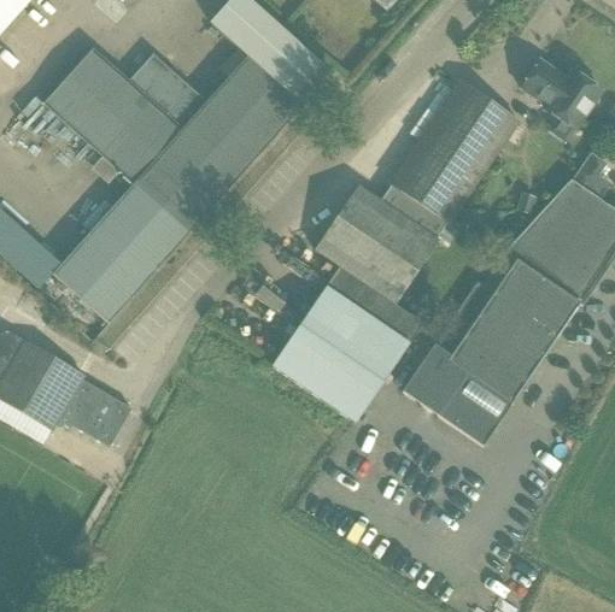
[(0,0),(0,34),(29,0),(0,0)]
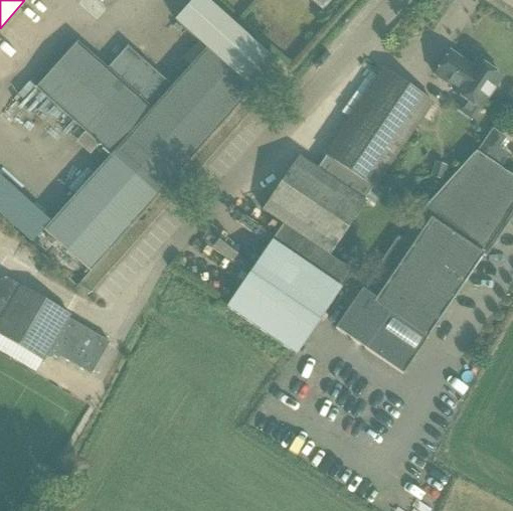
[(93,268),(278,60),(209,0),(195,0),(178,19),(207,45),(173,83),(129,43),(109,65),(78,39),(72,33),(31,79),(37,84),(37,86),(112,152),(52,219),(45,227),(93,268)]
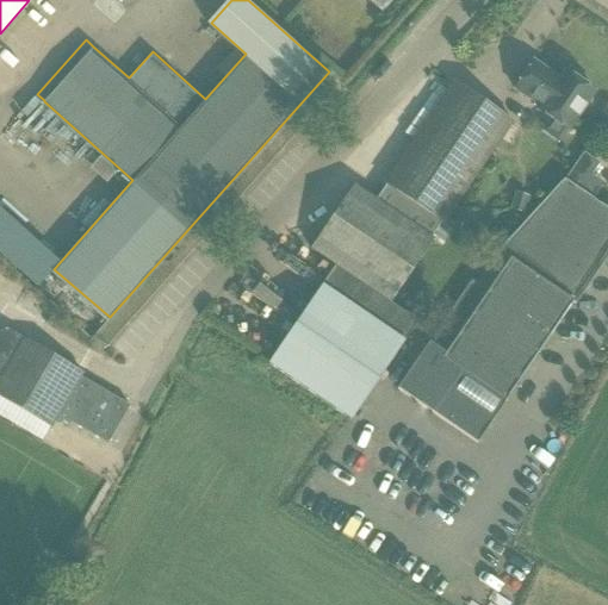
[(516,85),(537,99),(543,104),(540,107),(570,128),(583,107),(596,88),(566,68),(560,78),(553,73),(553,70),(534,57),(516,85)]
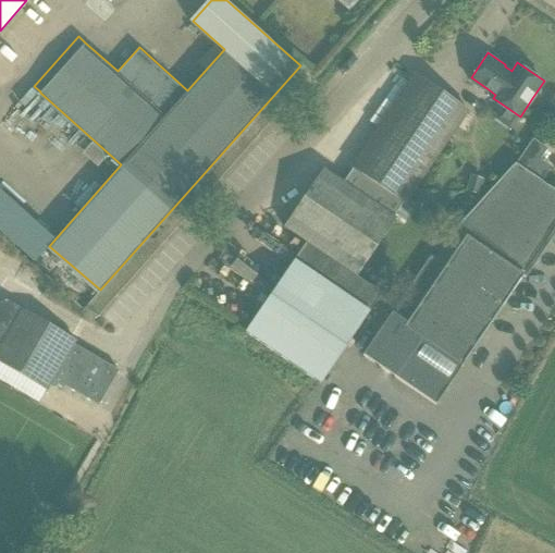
[(246,330),(321,382),(383,291),(358,273),(398,214),(395,212),(404,199),(406,201),(469,108),(416,72),(353,164),(355,166),(345,179),(324,166),(284,224),(307,240),(246,330)]
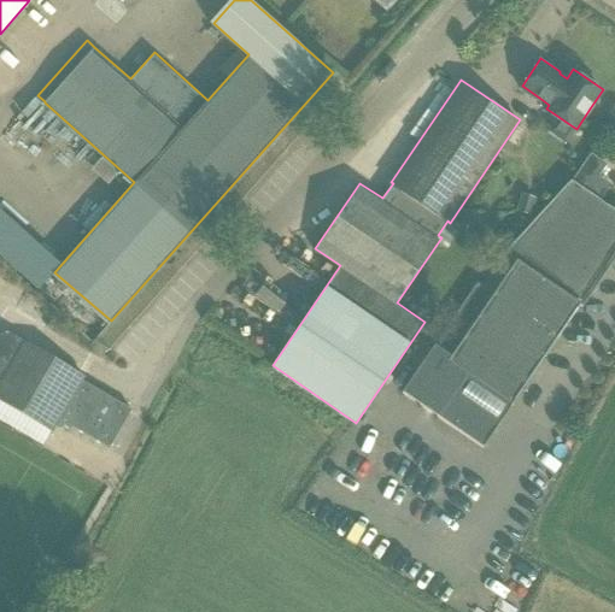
[(592,151),(573,178),(589,189),(599,174),(608,162),(592,151)]
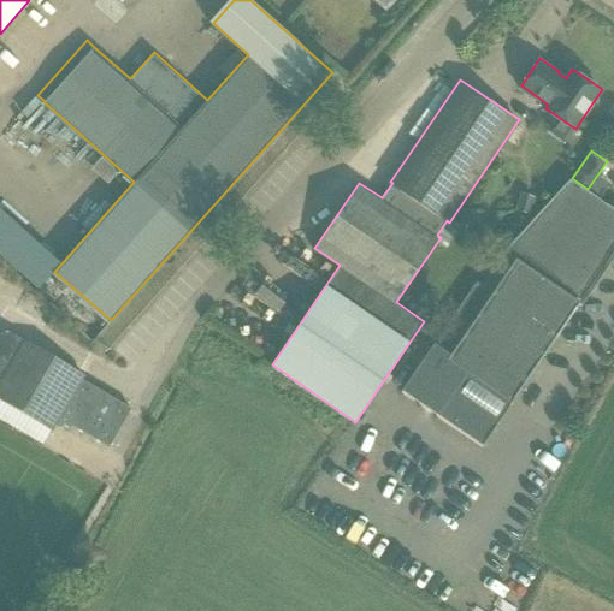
[(402,390),(483,444),(613,247),(613,206),(588,189),(572,178),(571,177),(506,250),(519,257),(496,291),(478,279),(402,390)]
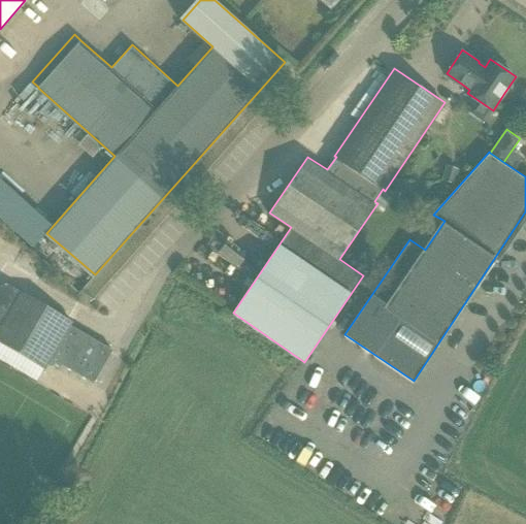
[(447,164),(442,178),(454,182),(458,167),(447,164)]
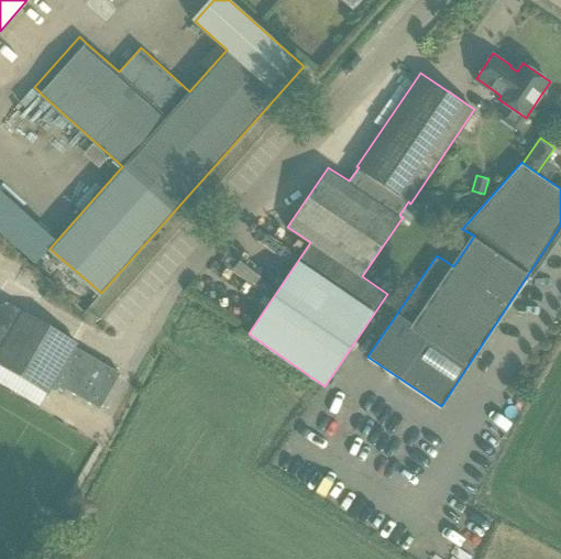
[(50,249),(57,240),(0,186),(0,228),(37,262),(50,249)]
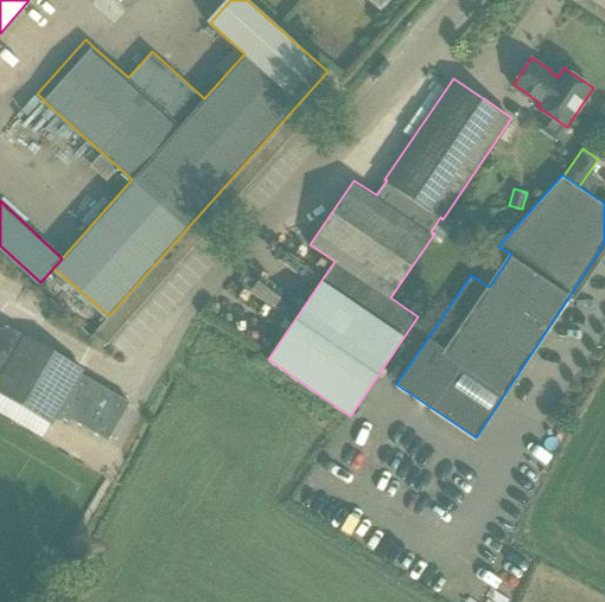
[(0,292),(0,334),(7,339),(14,327),(18,320),(33,330),(42,315),(0,292)]
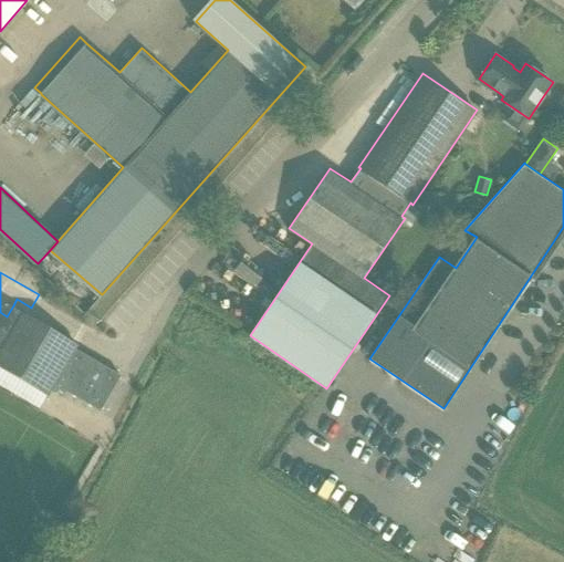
[(0,365),(49,395),(51,389),(61,395),(65,388),(82,398),(101,409),(115,385),(122,374),(76,346),(79,343),(21,310),(13,305),(7,316),(0,312),(0,365)]
